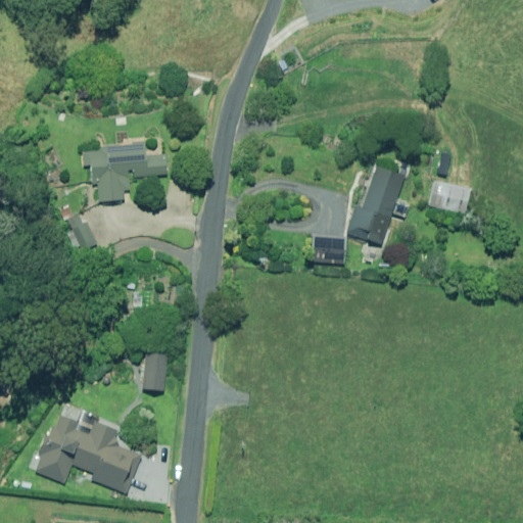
[(102,151),(81,153),(83,169),(93,168),(95,184),(99,183),(102,202),(126,200),(125,189),(136,188),(135,179),(171,176),(169,154),(147,156),(146,141),(101,146),(102,151)]
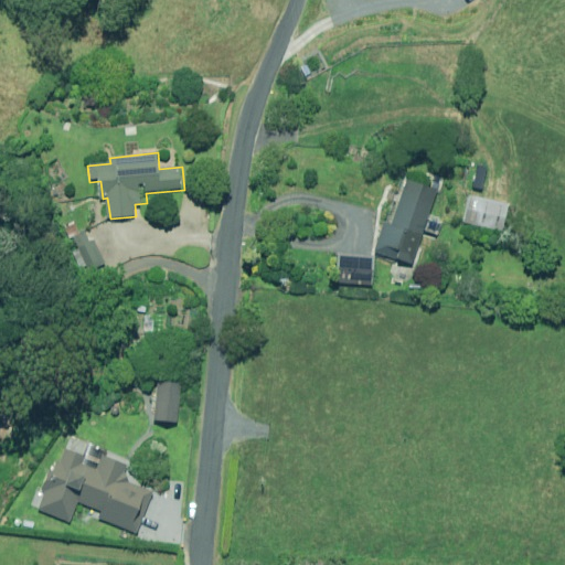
[(425,233),(429,217),(437,190),(406,181),(395,224),(386,222),(377,254),(398,259),(416,265),(425,233)]
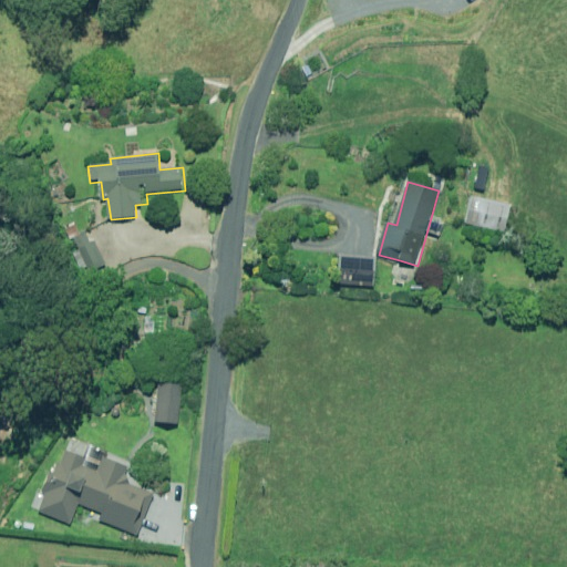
[(515,205),(471,196),(466,224),(509,233),(515,205)]
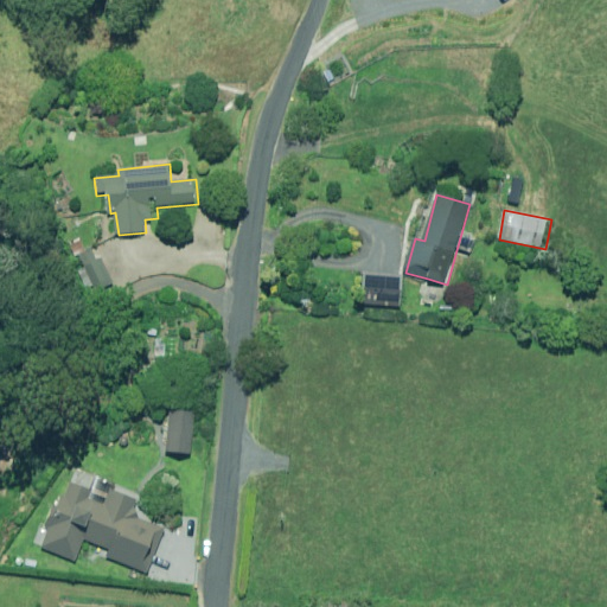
[(407,275),(366,273),(364,304),(404,307),(407,275)]
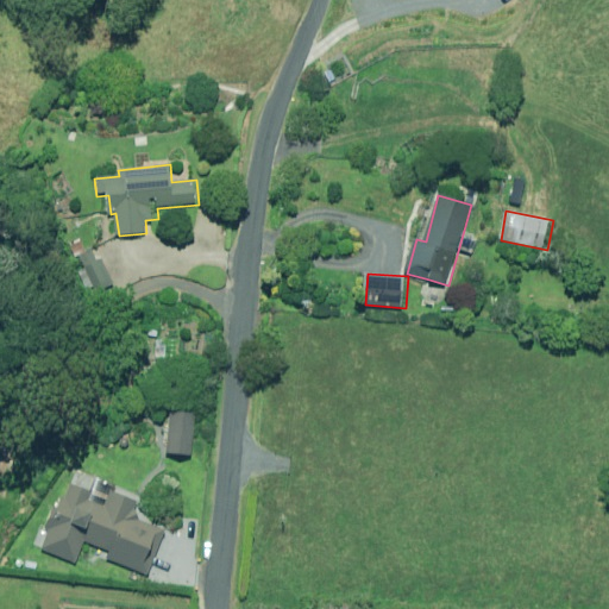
[(198,415),(174,410),(167,452),(190,457),(198,415)]
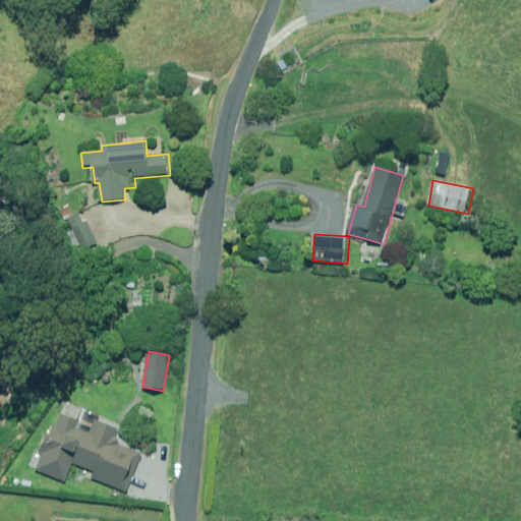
[(82,422),(57,412),(35,467),(67,480),(72,468),(127,490),(141,455),(113,444),(119,429),(98,420),(92,433),(79,428),(82,422)]
